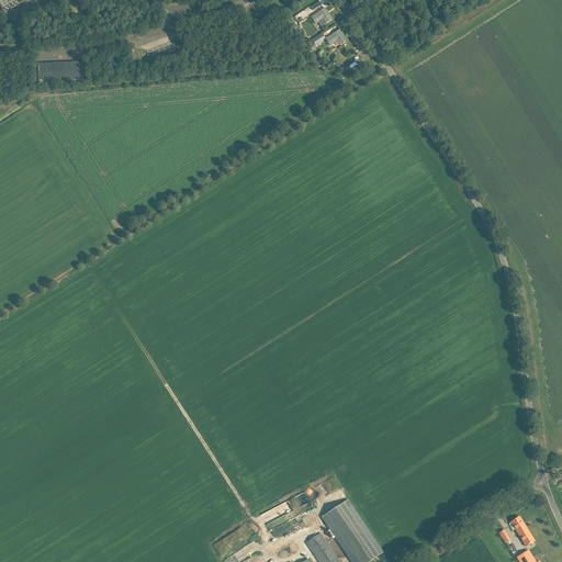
[(0,0),(0,6),(3,12),(26,0),(0,0)]
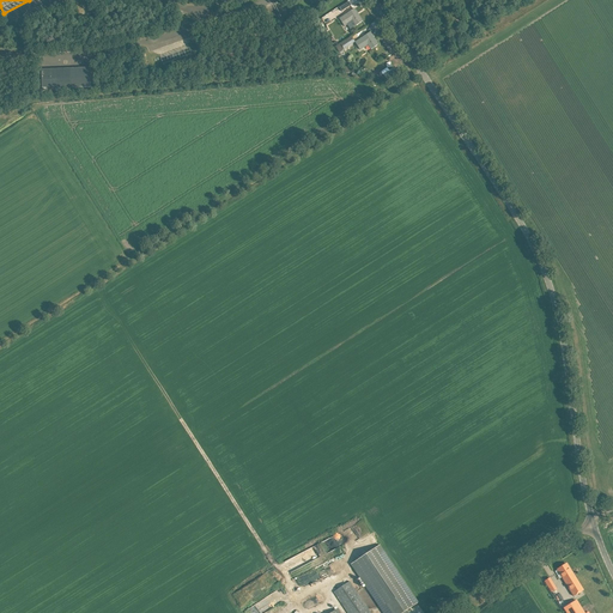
[(363,22),(354,8),(347,13),(340,19),(345,26),(352,22),(356,25),(363,22)]
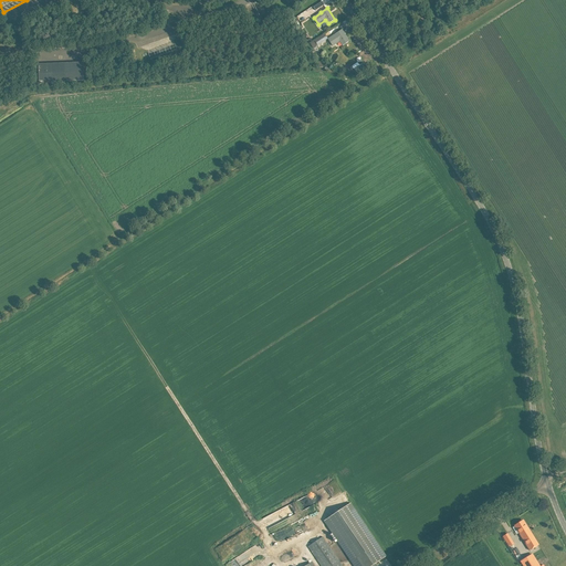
[(349,41),(342,30),(335,34),(328,39),(333,46),(339,41),(343,45),(349,41)]
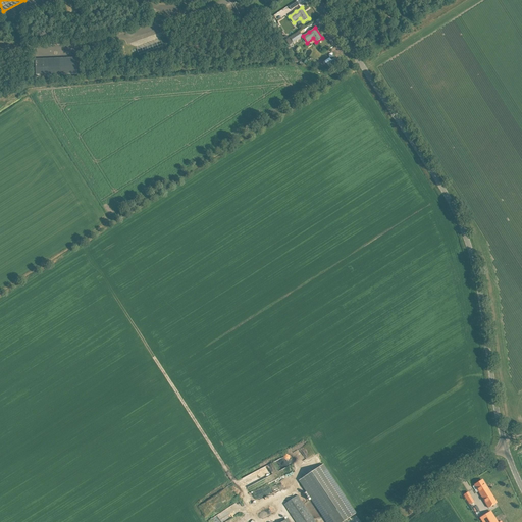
[(285,40),(289,45),(293,42),(302,36),(299,32),(290,38),(285,40)]
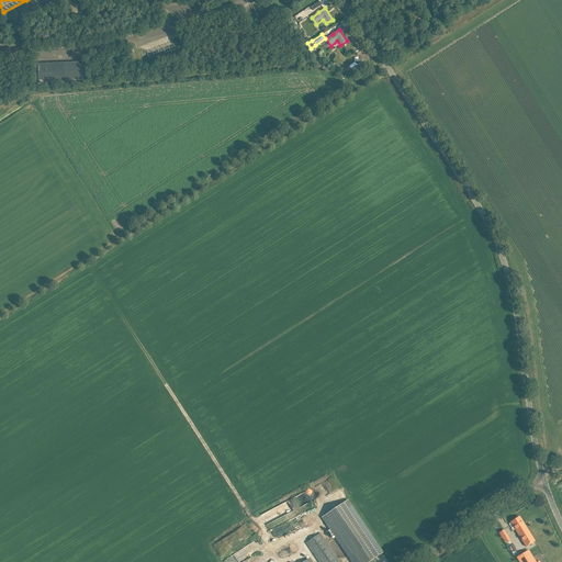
[(167,47),(149,53),(150,57),(177,49),(176,44),(167,46),(167,47)]
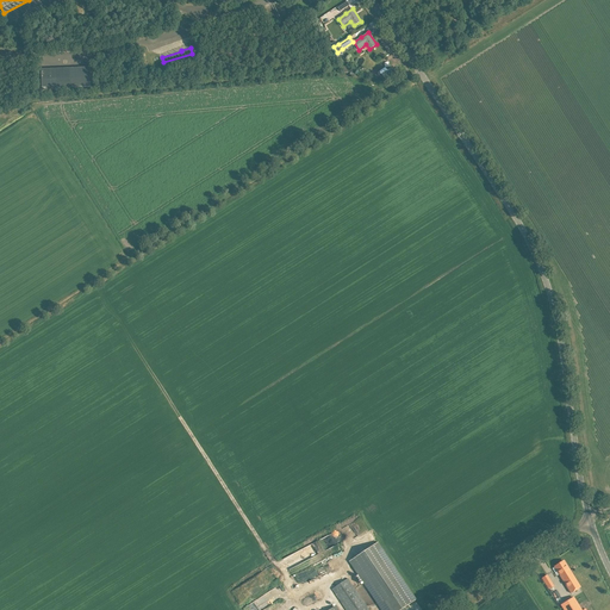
[(388,75),(394,72),(388,62),(379,68),(383,74),(386,73),(388,75)]
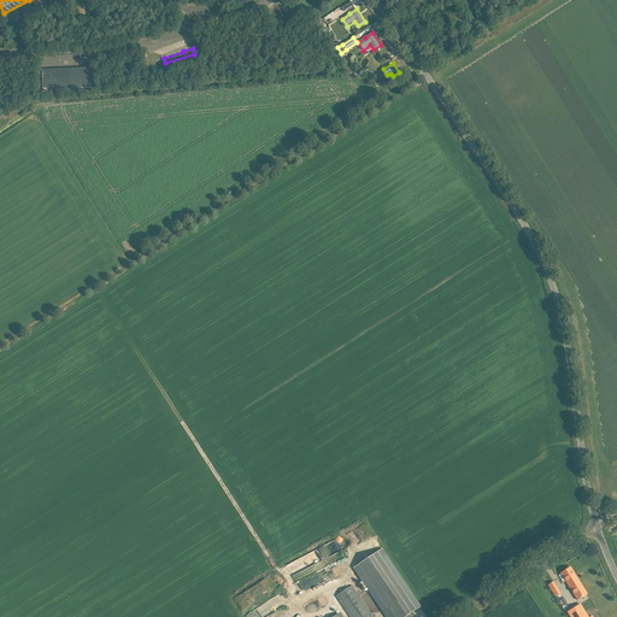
[(41,70),(42,92),(92,89),(90,68),(41,70)]
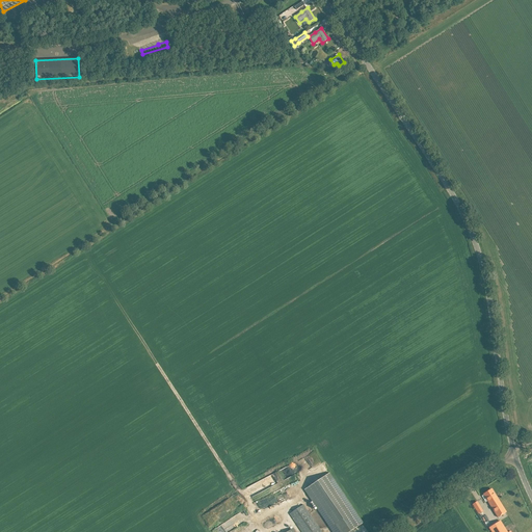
[(253,500),(298,480),(291,464),(259,479),(261,485),(254,488),(251,484),(247,487),(248,491),(249,491),(253,500)]
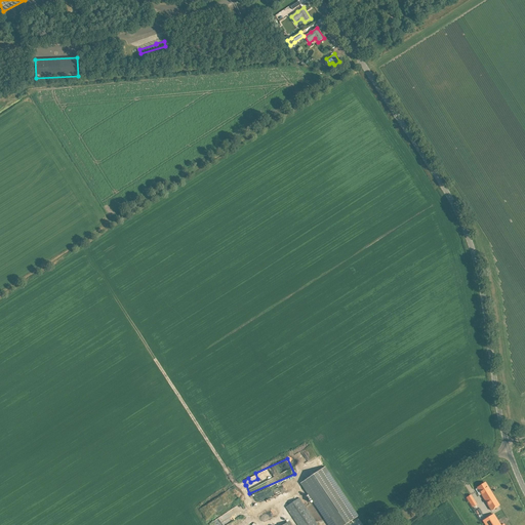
[(301,483),(329,524),(348,524),(347,524),(357,517),(324,468),(301,483)]
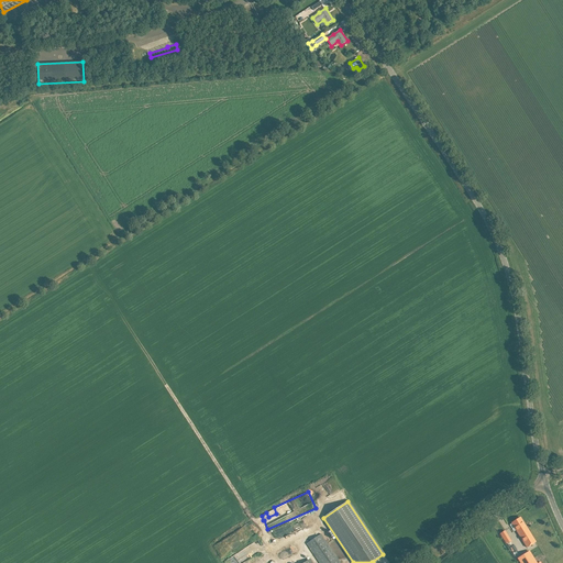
[(517,530),(516,530),(527,548),(536,542),(522,520),(521,521),(519,518),(512,522),(517,530)]
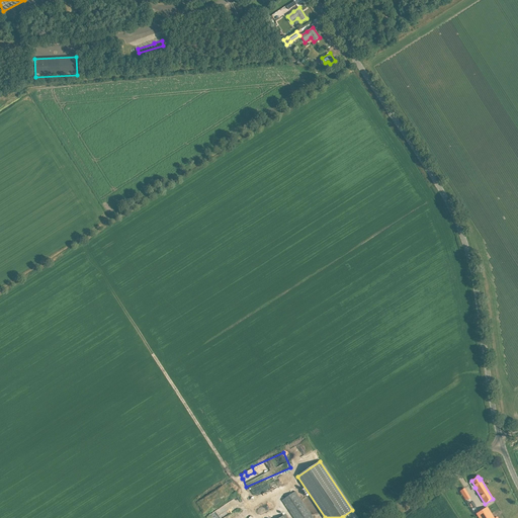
[(464,489),(460,491),(465,500),(470,498),(464,489)]
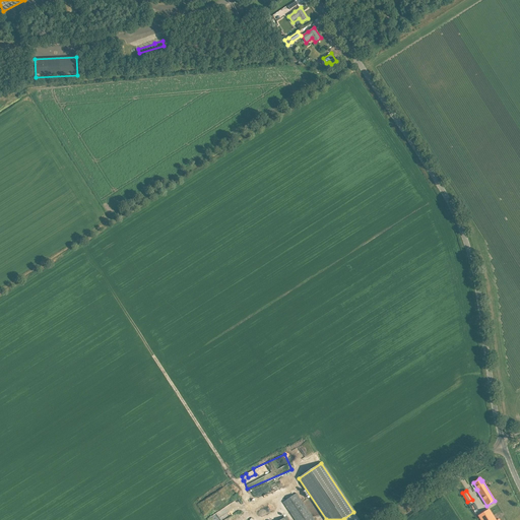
[(283,502),(295,519),(314,519),(297,494),(283,502)]
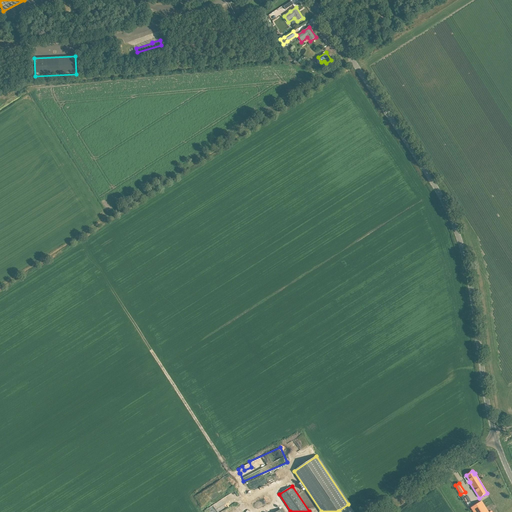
[(234,491),(224,497),(227,502),(237,496),(234,491)]
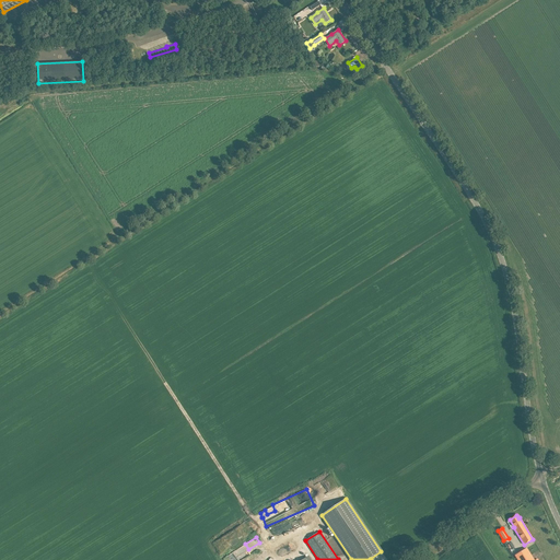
[(515,556),(517,559),(533,559),(526,549),(515,556)]
